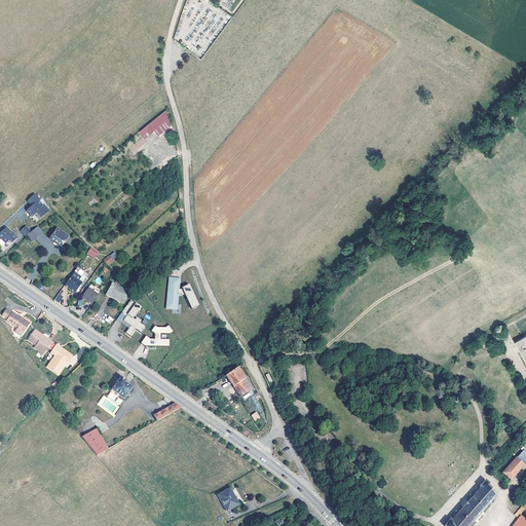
[(154,130),(149,124),(142,130),(145,135),(148,132),(150,135),(154,130)]
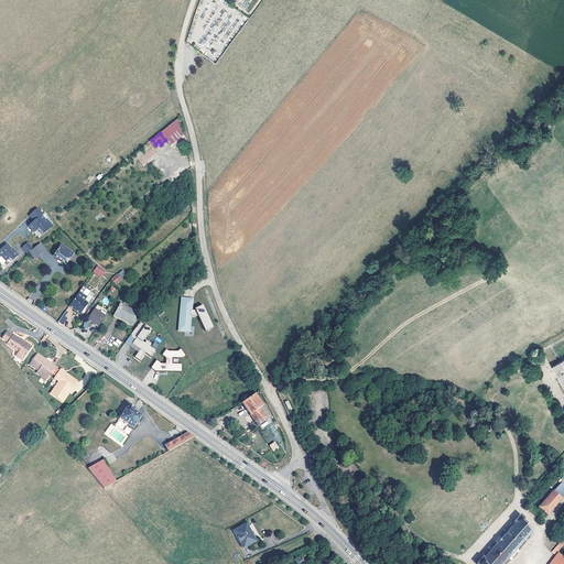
[(139,160),(143,165),(156,153),(151,148),(139,160)]
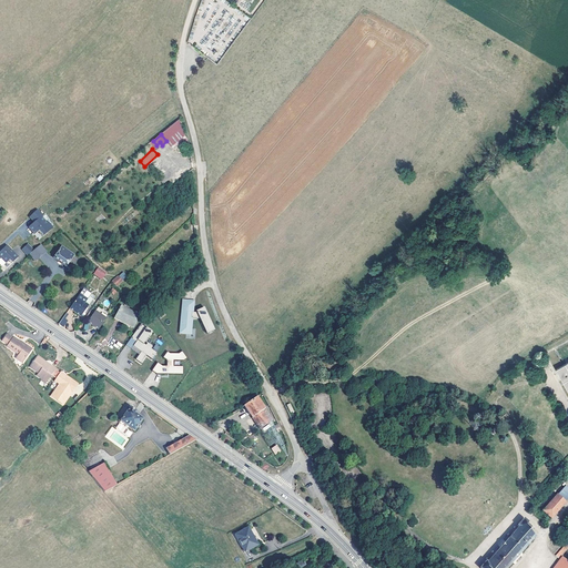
[(36,212),(29,219),(33,224),(28,230),(34,236),(38,233),(42,237),(52,229),(47,224),(46,225),(40,219),(41,217),(36,212)]
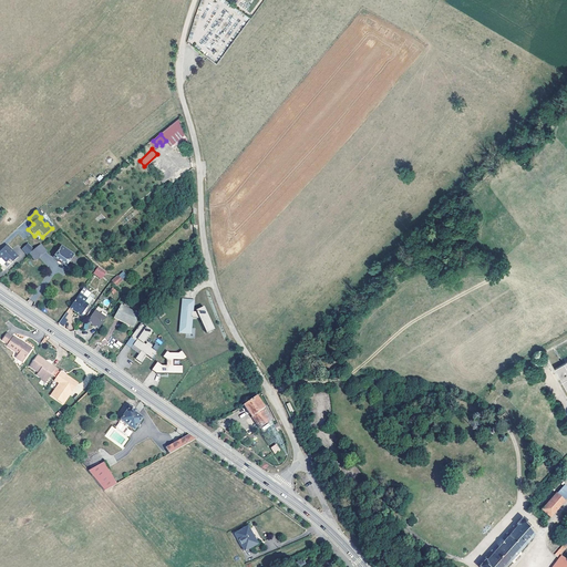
[(28,245),(22,250),(27,257),(29,255),(33,251),(28,245)]
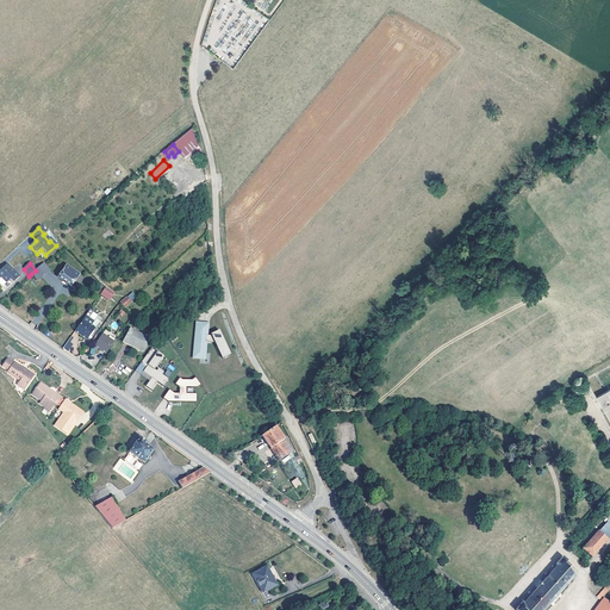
[(36,271),(31,274),(37,282),(49,272),(43,265),(36,271)]
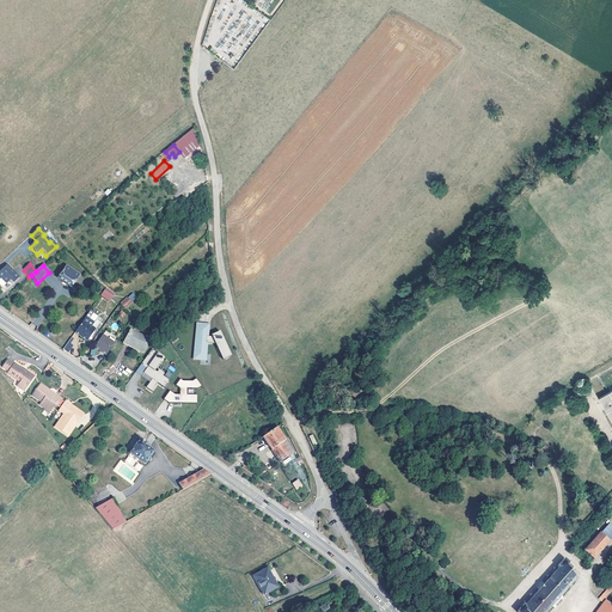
[(7,267),(0,273),(0,277),(6,286),(10,282),(13,286),(19,280),(7,267)]
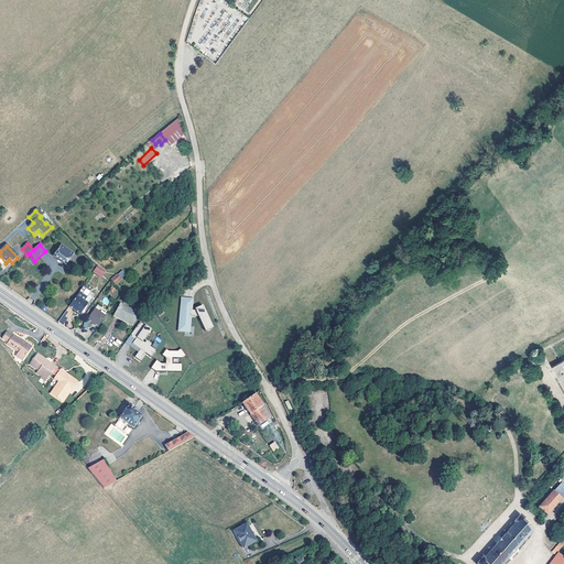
[(73,256),(61,247),(54,258),(66,266),(73,256)]
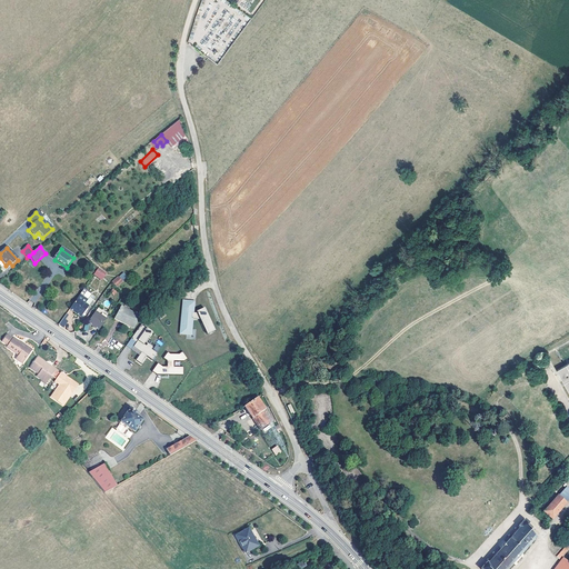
[(117,287),(128,277),(123,271),(112,282),(117,287)]
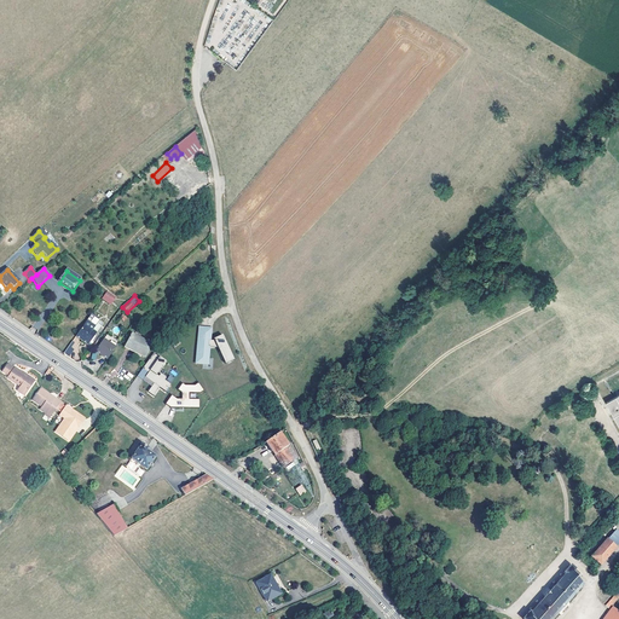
[(96,335),(84,325),(76,336),(85,342),(88,345),(96,335)]
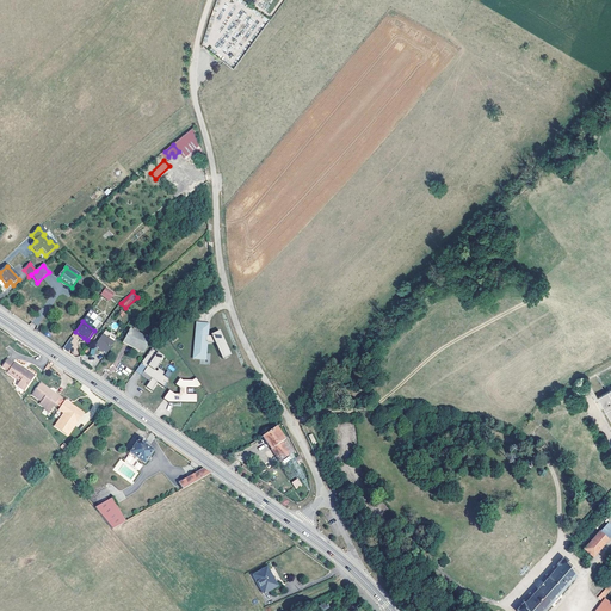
[(133,345),(143,351),(149,341),(130,331),(123,343),(131,347),(133,345)]
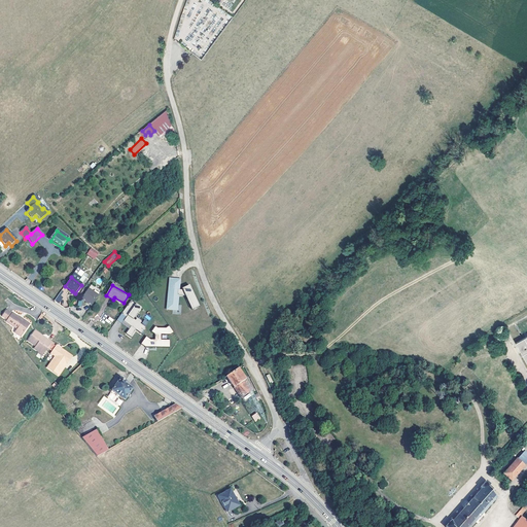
[(168,286),(167,309),(172,310),(172,305),(176,305),(176,295),(183,295),(188,306),(196,303),(187,285),(180,289),(181,290),(176,290),(176,287),(168,286)]
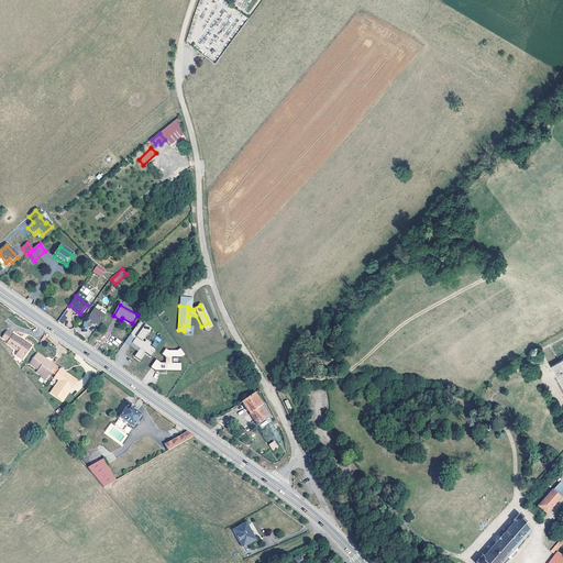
[(88,319),(99,327),(106,317),(95,309),(88,319)]
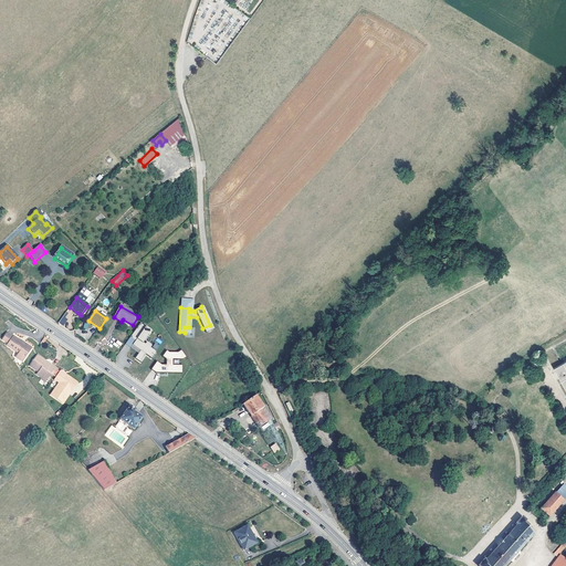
[(122,322),(114,317),(113,318),(124,324),(125,323),(133,327),(133,325),(123,320),(122,322)]
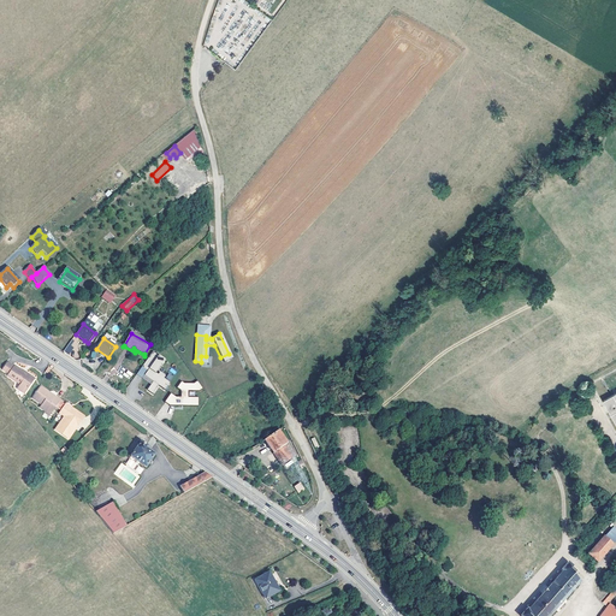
[(107,359),(108,357),(96,349),(95,351),(107,359)]
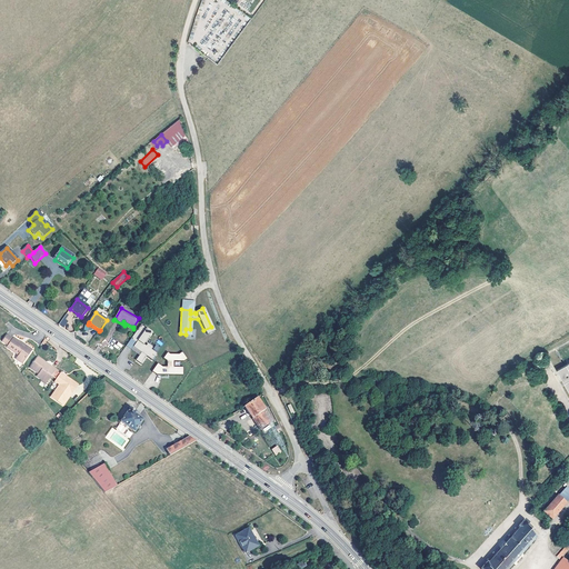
[(141,326),(130,340),(136,345),(132,348),(140,355),(135,361),(139,366),(146,358),(150,362),(156,356),(150,351),(151,349),(147,346),(145,348),(142,346),(152,333),(141,326)]
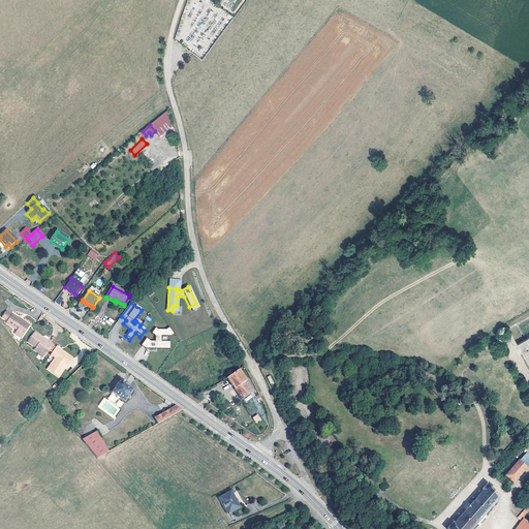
[(22,339),(30,328),(22,321),(21,322),(11,315),(11,316),(6,312),(2,318),(7,322),(6,323),(17,332),(16,335),(22,339)]
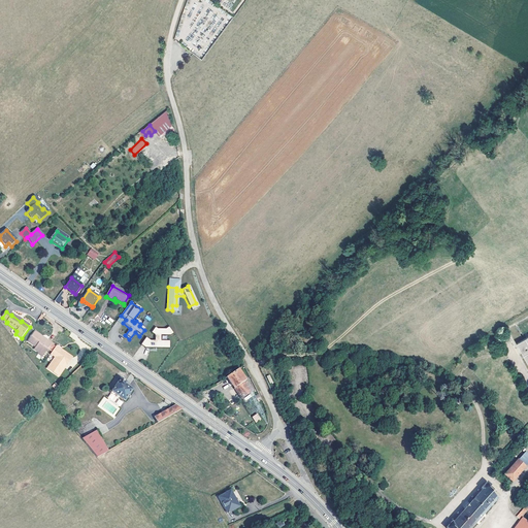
[(121,316),(116,322),(121,326),(123,323),(126,320),(121,316)]
